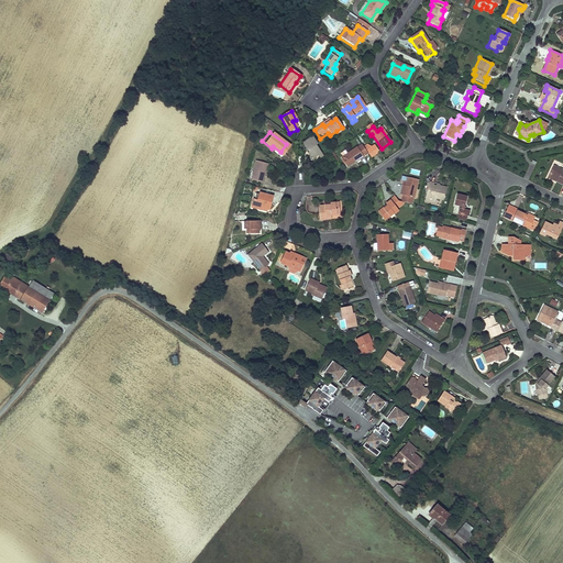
[(307,148),(305,150),(311,159),(318,156),(316,152),(319,150),(316,145),(318,144),(312,136),(302,143),(307,148)]
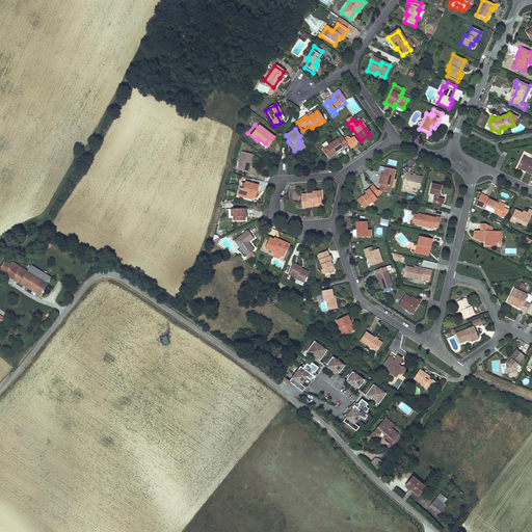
[(342,138),(338,141),(343,150),(348,147),(346,143),(344,140),(342,138)]
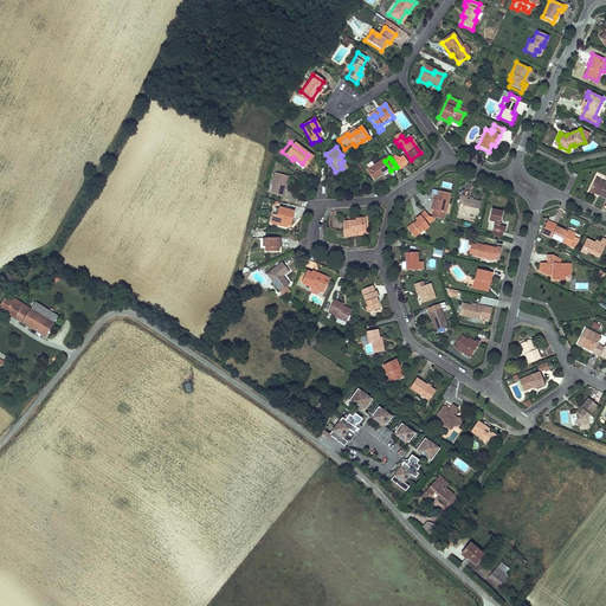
[(397,167),(399,171),(405,167),(405,163),(406,162),(403,158),(400,159),(394,163),(397,167)]
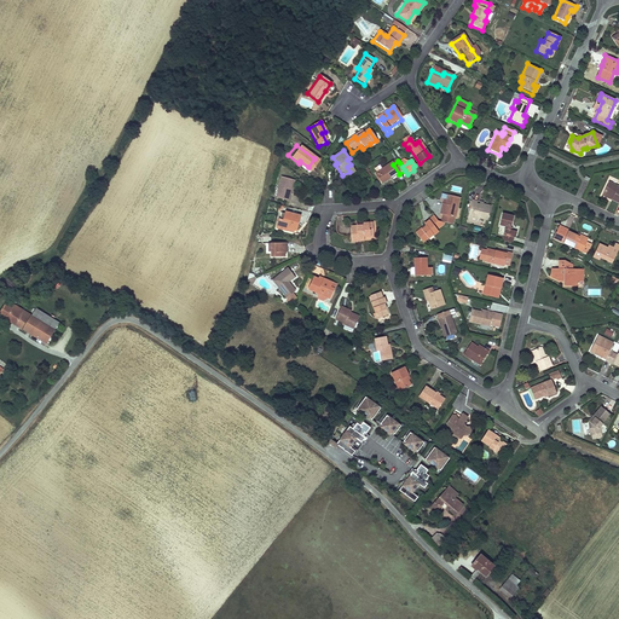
[(393,165),(392,163),(375,175),(382,185),(389,180),(389,179),(394,175),(395,178),(400,174),(399,174),(393,165)]
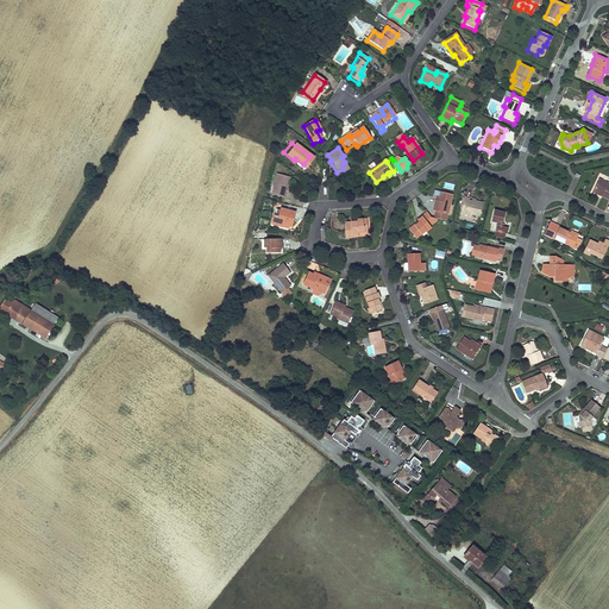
[(290,180),(277,176),(272,195),(286,199),(290,180)]
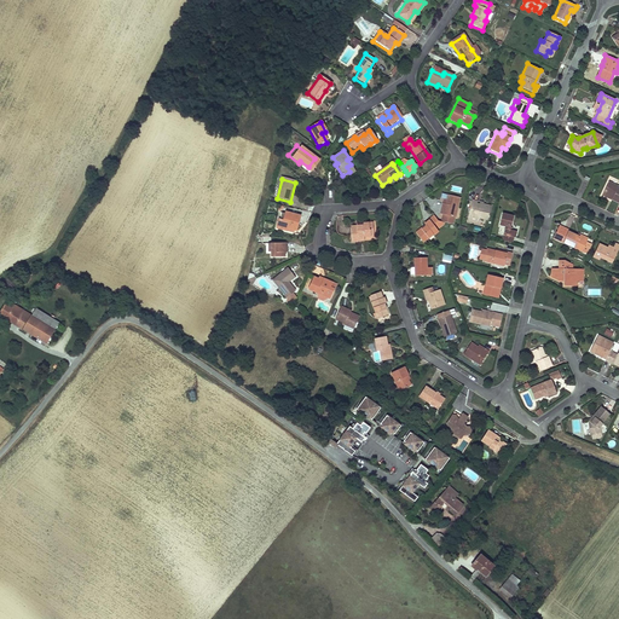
[(618,204),(618,189),(615,187),(615,185),(607,181),(601,194),(611,198),(609,201),(618,204)]
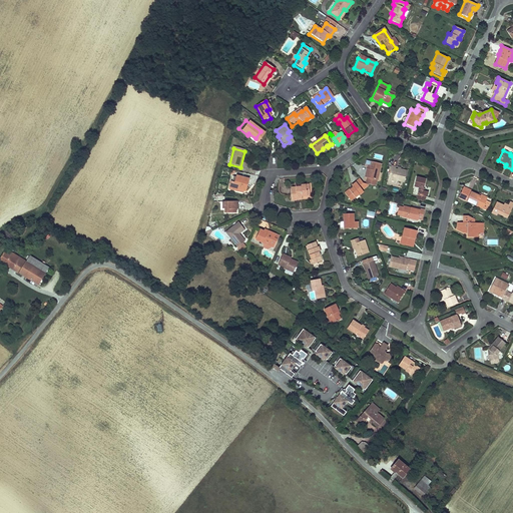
[(376,181),(381,164),(371,162),(369,170),(367,169),(364,178),(376,181)]
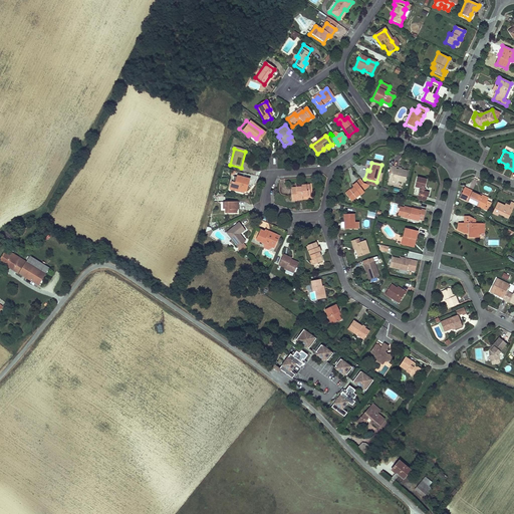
[(395,168),(390,167),(387,181),(396,184),(397,182),(403,183),(406,172),(399,171),(399,172),(395,171),(394,171),(395,168)]
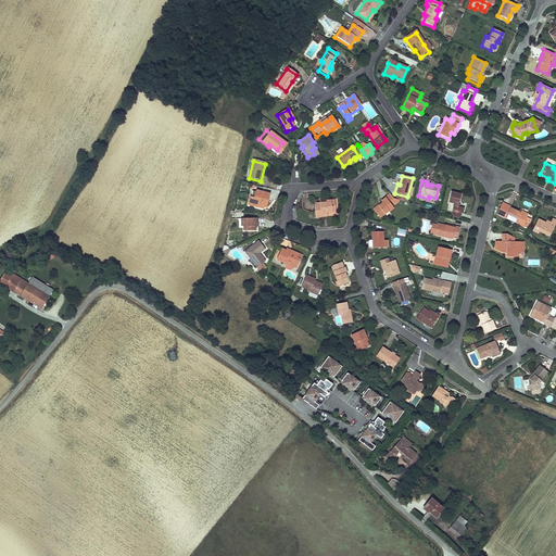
[(269,197),(255,192),(254,200),(250,199),(248,206),(258,210),(260,206),(264,209),(266,209),(269,197)]
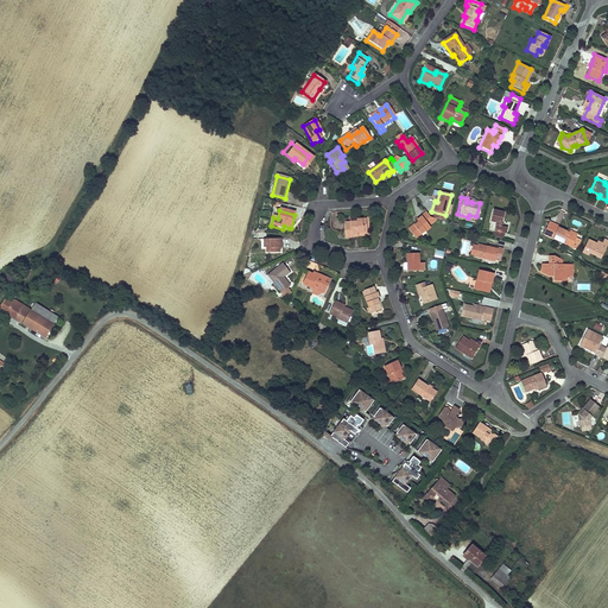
[(487,222),(493,223),(489,236),(500,239),(501,234),(504,235),(504,232),(505,228),(499,226),(501,213),(491,210),(487,222)]
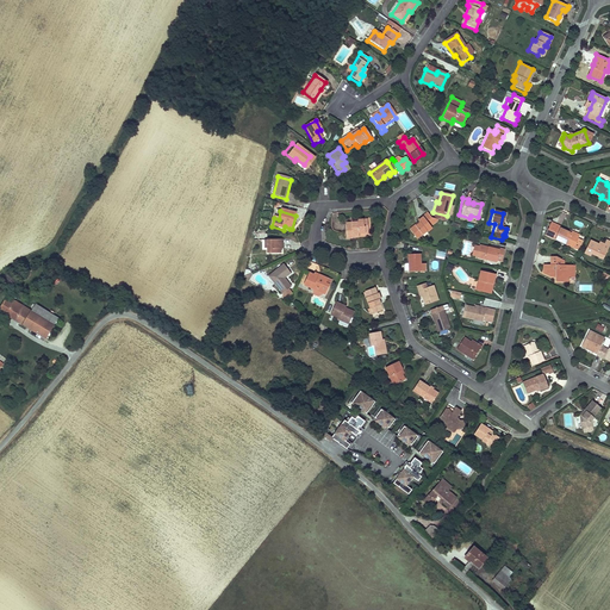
[(416,241),(431,230),(423,218),(417,222),(418,224),(409,231),(416,241)]
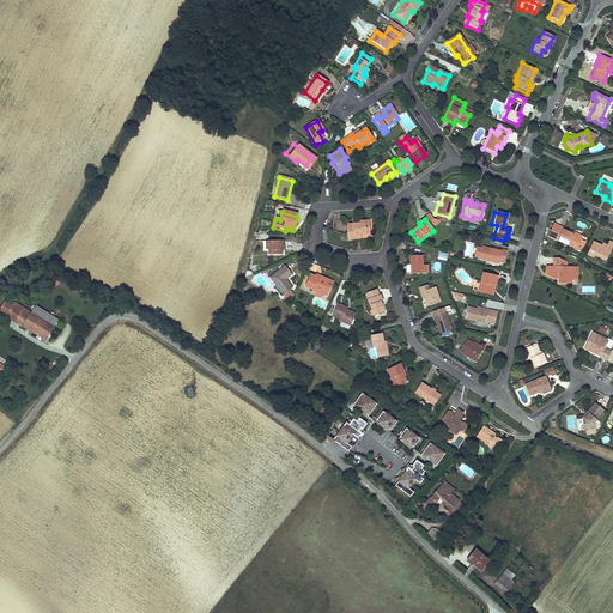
[(346,226),(347,242),(354,242),(353,237),(360,236),(366,236),(366,230),(365,230),(365,222),(358,223),(358,225),(346,226)]
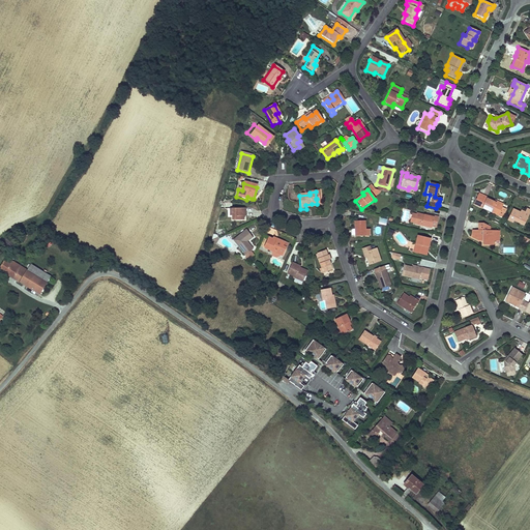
[(489,198),(484,196),(480,194),(475,205),(483,209),(499,217),(504,208),(495,203),(488,200),(489,198)]
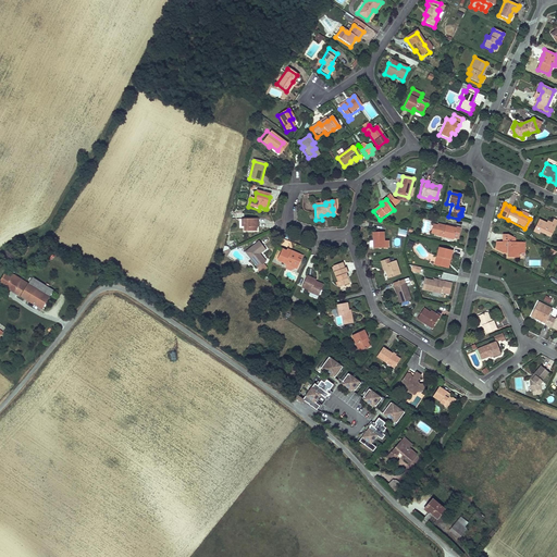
[(259,229),(259,220),(245,221),(245,229),(245,233),(257,233),(257,229),(259,229)]
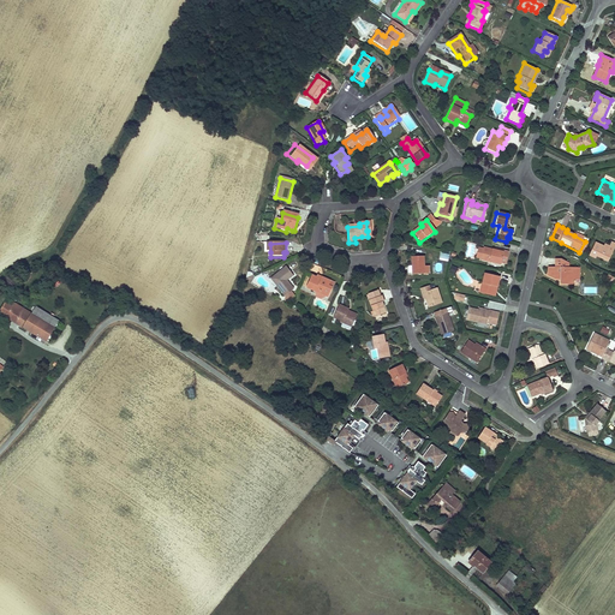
[(599,248),(591,244),(586,256),(593,260),(595,256),(601,260),(602,257),(607,260),(614,245),(609,243),(607,248),(601,245),(599,248)]
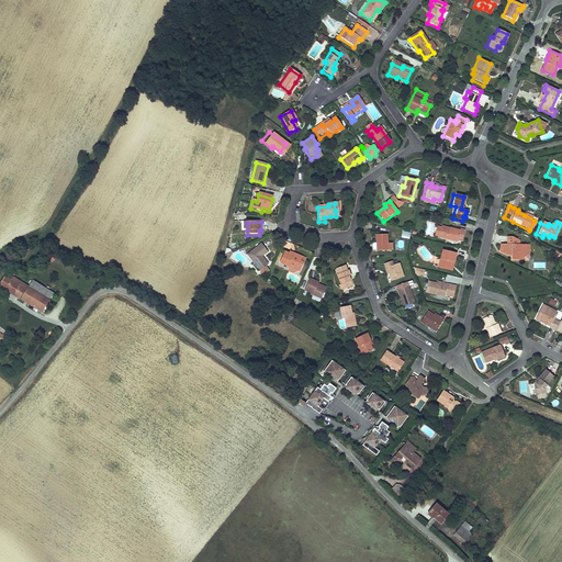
[(439,228),(438,235),(460,240),(461,236),(462,231),(458,229),(458,232),(449,231),(439,228)]
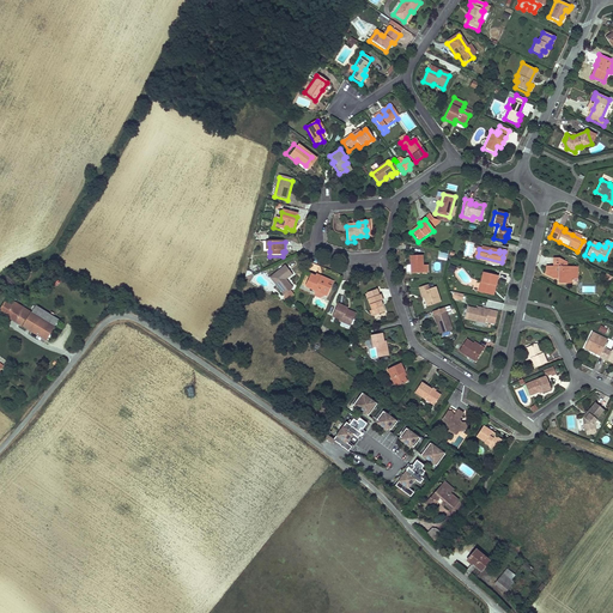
[(424,274),(423,256),(412,256),(412,274),(424,274)]
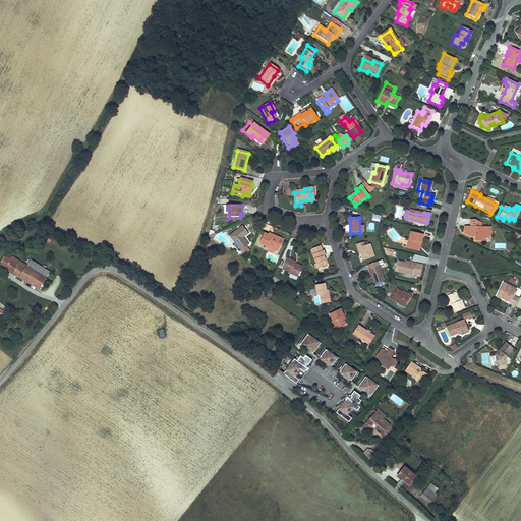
[(475,242),(482,242),(482,236),(486,236),(486,238),(490,238),(491,235),(489,235),(489,231),(490,232),(491,228),(482,228),(482,224),(476,221),(471,221),(471,229),(469,228),(468,228),(466,235),(472,239),(473,237),(475,238),(475,242)]
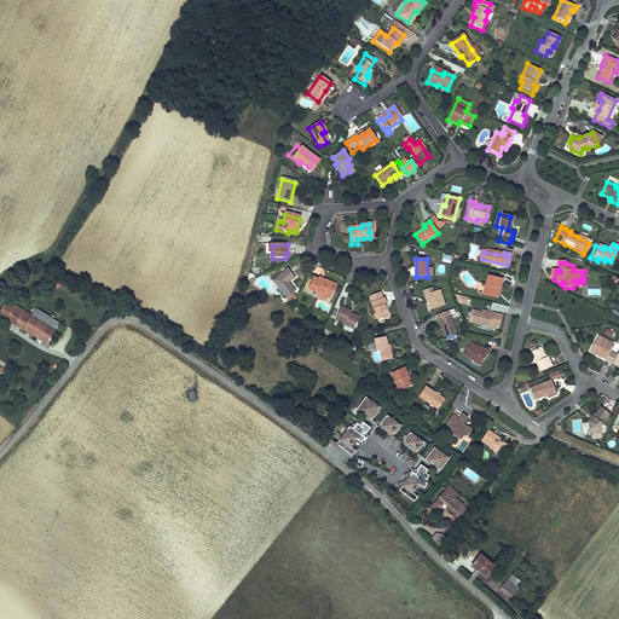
[(272,281),(287,300),(295,293),(289,284),(296,279),(289,270),(272,281)]
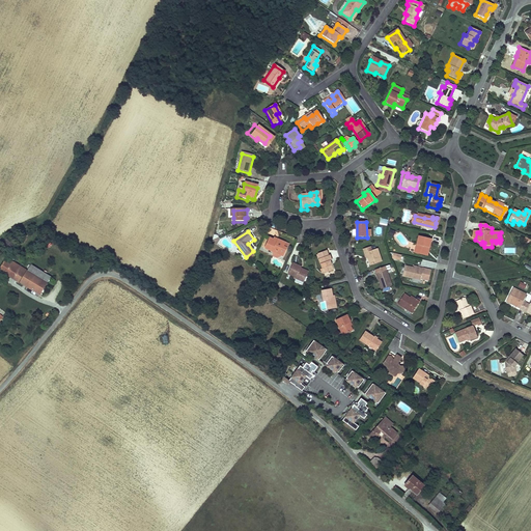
[(415,235),(411,253),(422,256),(424,248),(426,248),(428,244),(429,239),(415,235)]
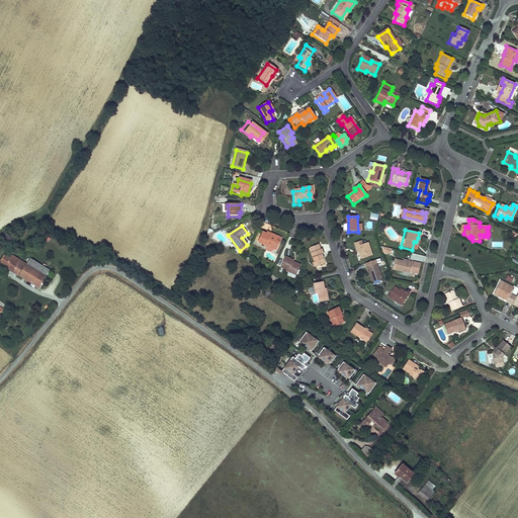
[(259,244),(277,251),(280,244),(277,242),(278,238),(271,235),(271,237),(267,235),(263,234),(259,244)]
